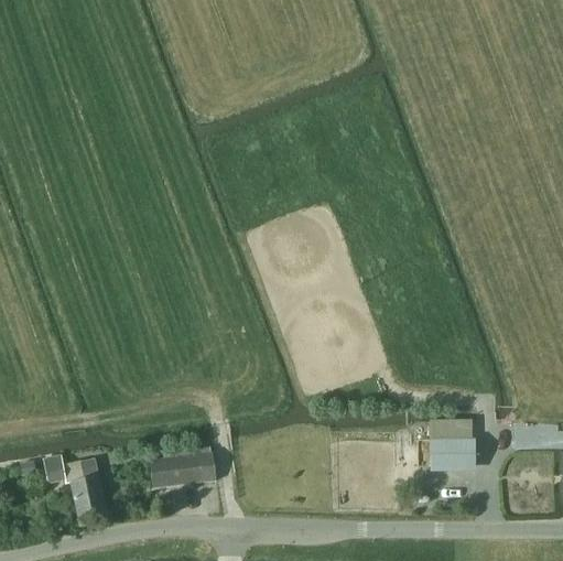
[(431,465),(475,464),(475,439),(431,439),(431,465)]
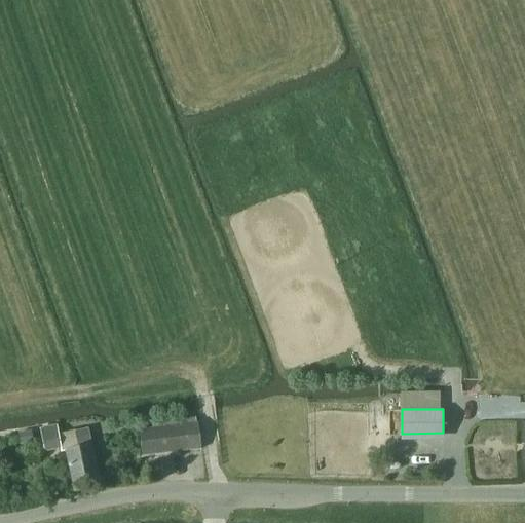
[(201,447),(198,421),(140,430),(143,454),(201,447)]
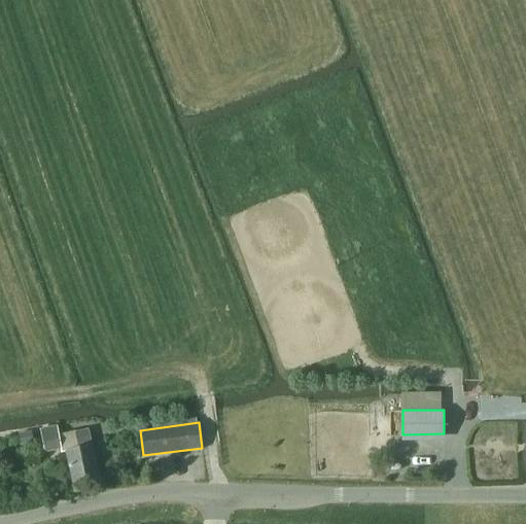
[(58,424),(41,427),(43,438),(45,450),(62,447),(60,434),(58,424)]
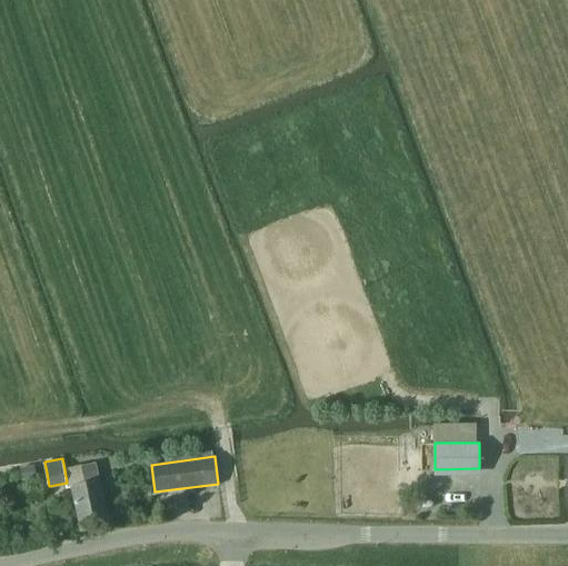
[(86,483),(71,486),(79,520),(108,514),(97,462),(81,465),(86,483)]
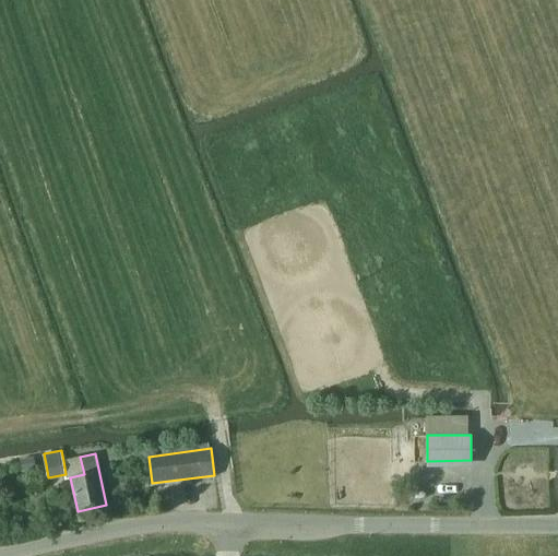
[(22,470),(36,468),(34,456),(20,459),(22,470)]
